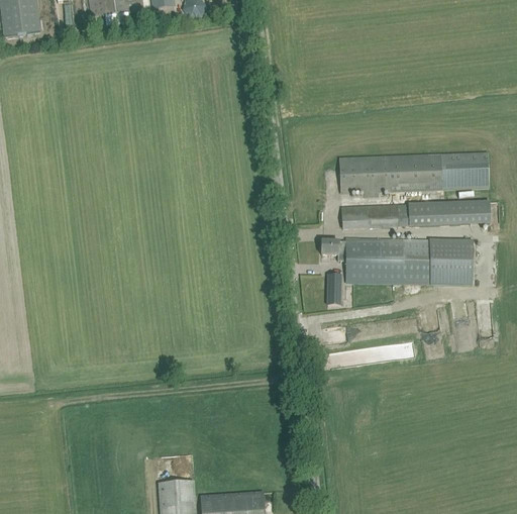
[(41,30),(36,0),(0,0),(0,4),(4,35),(41,30)]
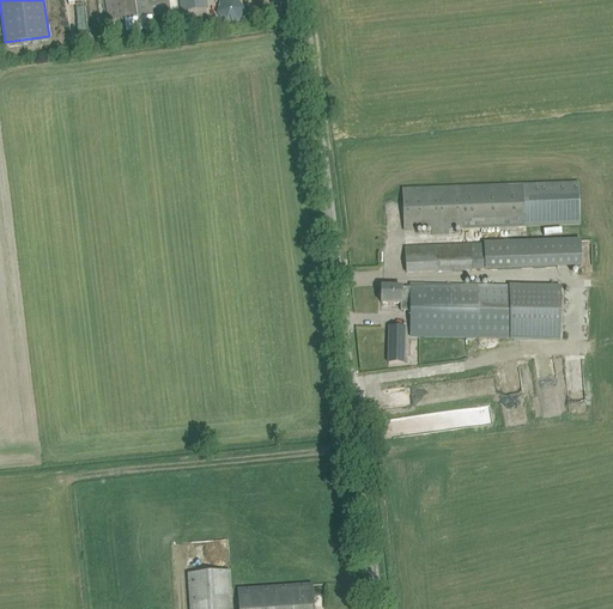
[(103,0),(107,19),(170,11),(168,0),(103,0)]
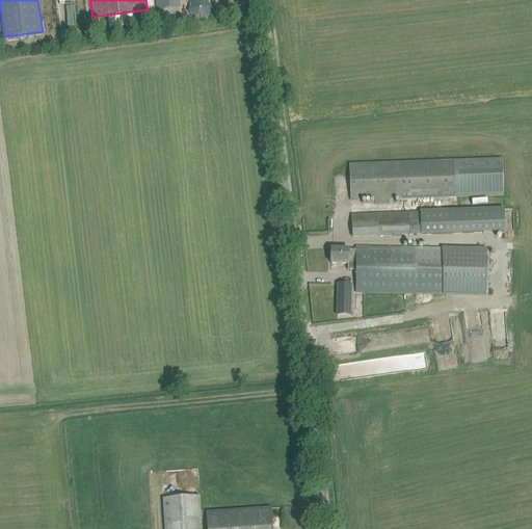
[(156,0),(157,8),(179,6),(178,0),(156,0)]
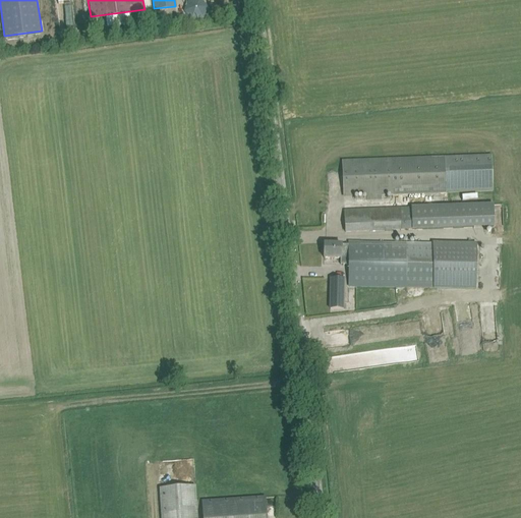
[(189,0),(189,2),(183,2),(183,12),(209,13),(209,0),(189,0)]
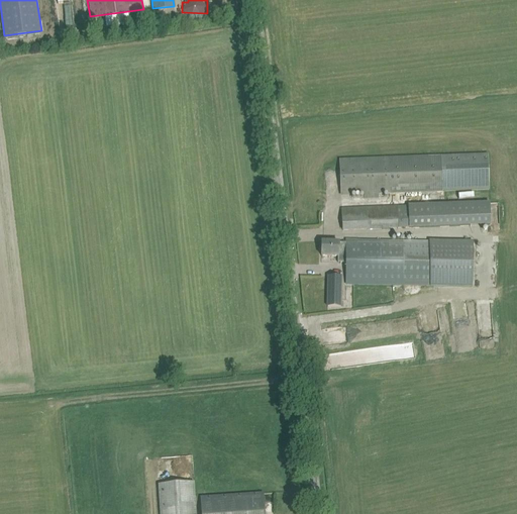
[(441,153),(350,157),(340,157),(341,192),(364,191),(364,196),(378,196),(378,191),(489,187),(487,151),(441,153)]
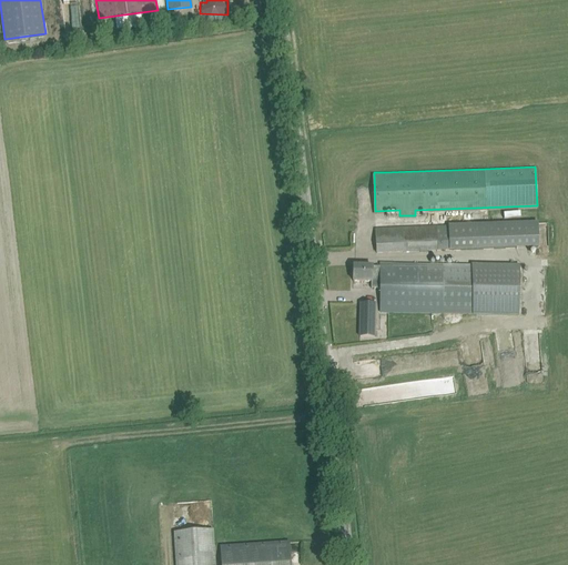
[(538,244),(537,219),(466,223),(466,246),(538,244)]
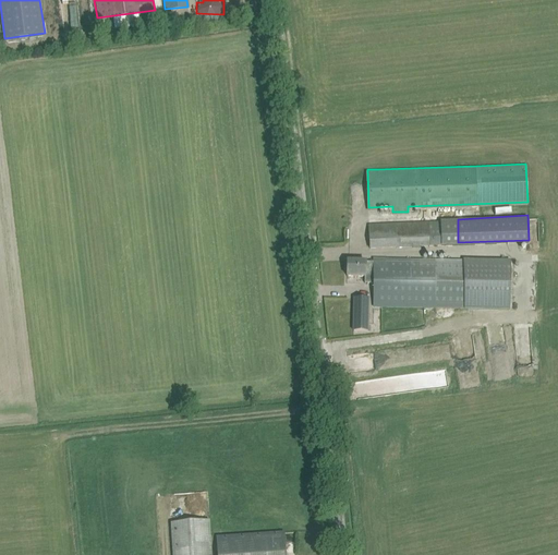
[(458,242),(458,219),(435,220),(436,243),(458,242)]
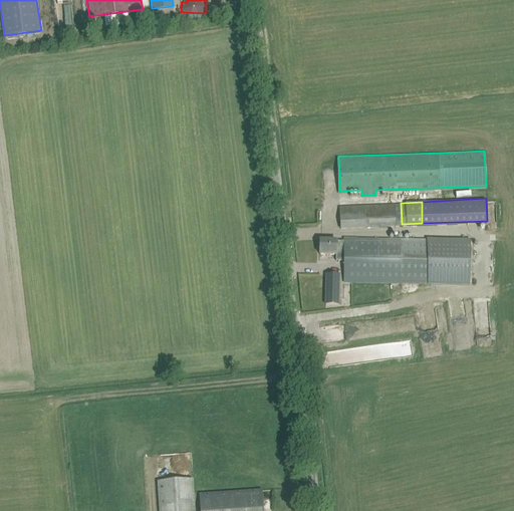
[(402,224),(401,203),(395,203),(339,205),(340,226),(396,224),(402,224)]
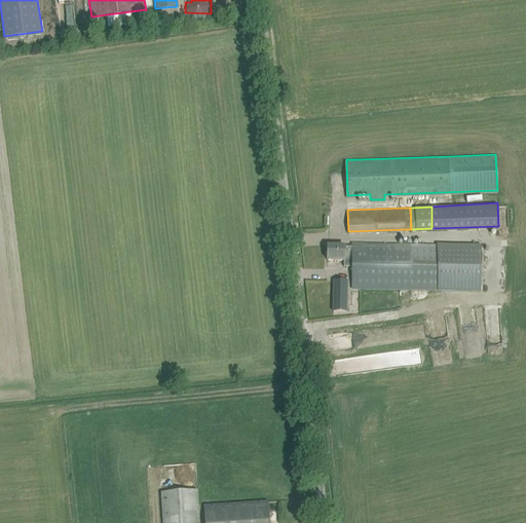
[(437,241),(437,244),(409,243),(362,241),(351,241),(351,245),(344,245),(344,244),(327,244),(327,258),(344,258),(344,264),(351,264),(351,286),(438,288),(480,290),(481,243),(437,241)]
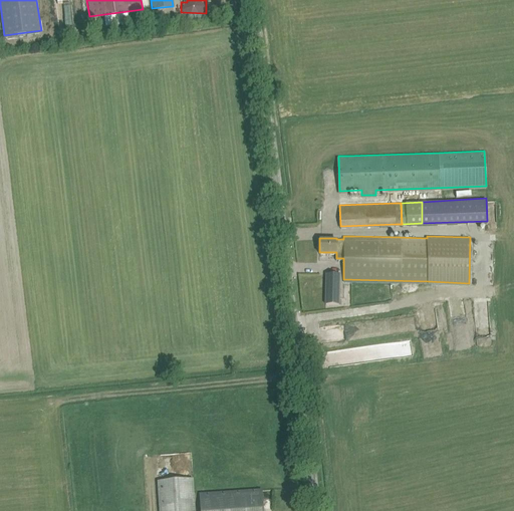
[(325,271),(325,301),(338,301),(339,272),(325,271)]
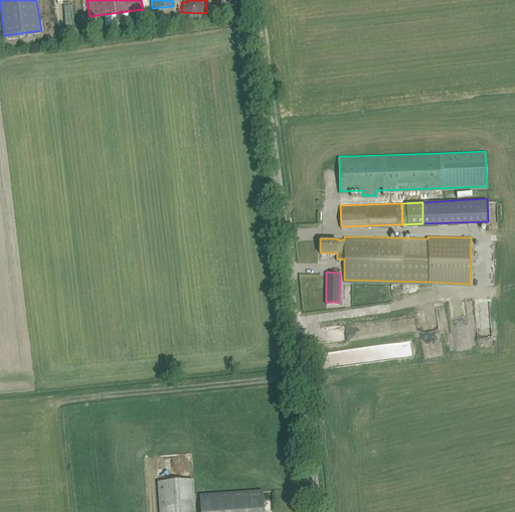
[(195,511),(193,477),(157,479),(159,511),(195,511)]
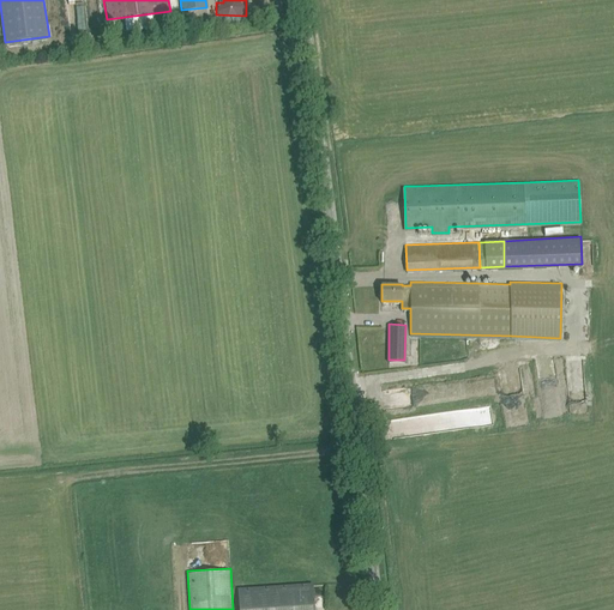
[(313,609),(312,583),(300,584),(239,587),(240,609),(313,609)]
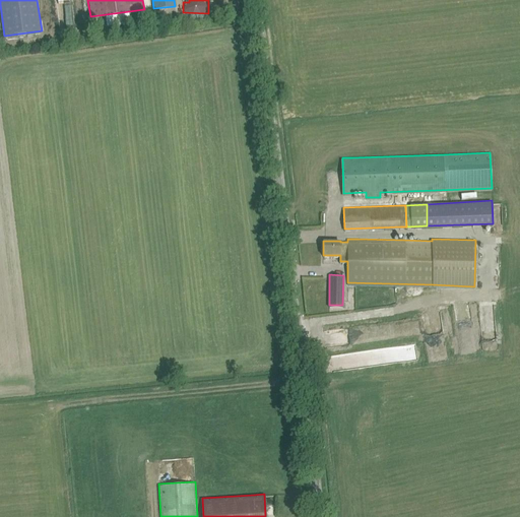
All buildings are outlined.
